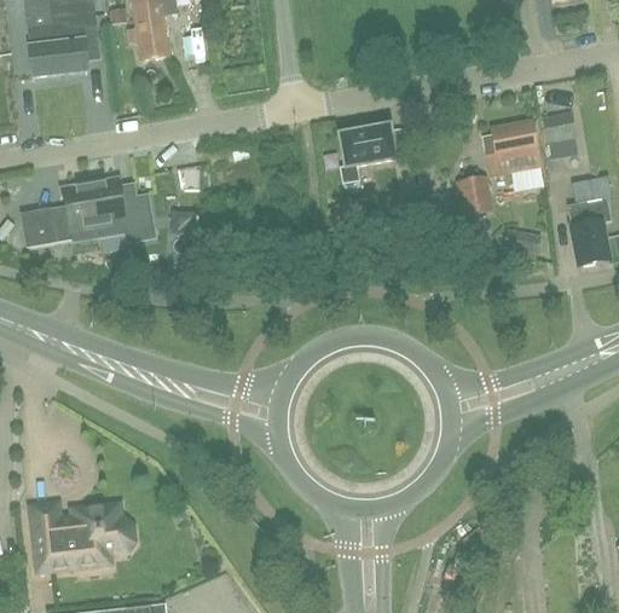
[(29,45),(29,48),(33,75),(87,69),(84,34),(98,33),(94,0),(48,0),(50,7),(25,10),(29,45)]
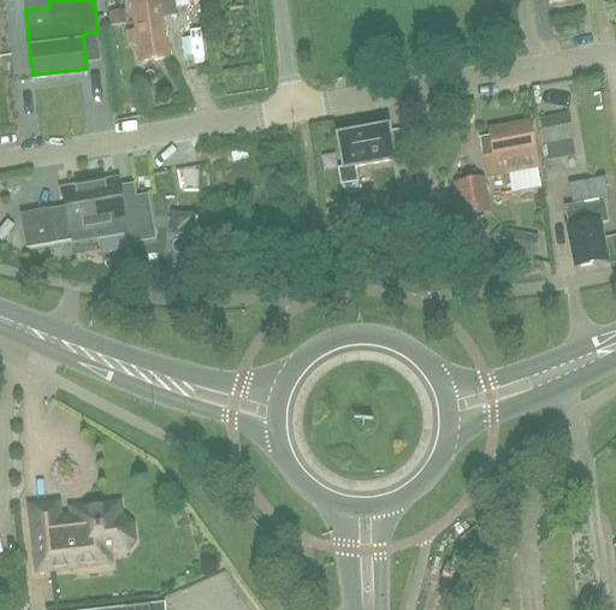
[(130,0),(134,27),(124,28),(126,42),(136,40),(138,58),(169,54),(160,0),(130,0)]
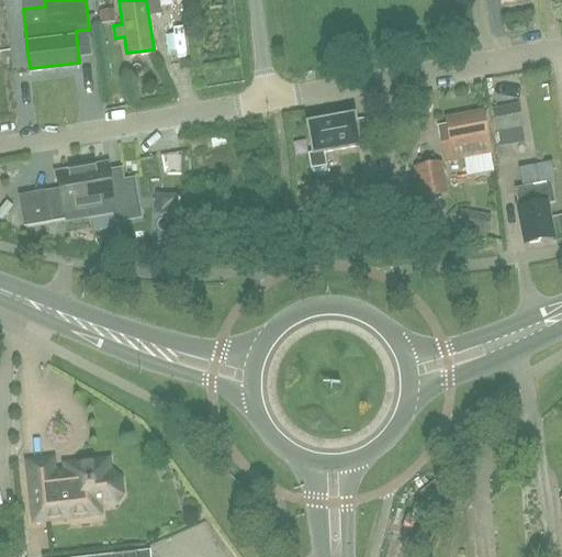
[(496,127),(523,123),(518,101),(492,106),(496,127)]
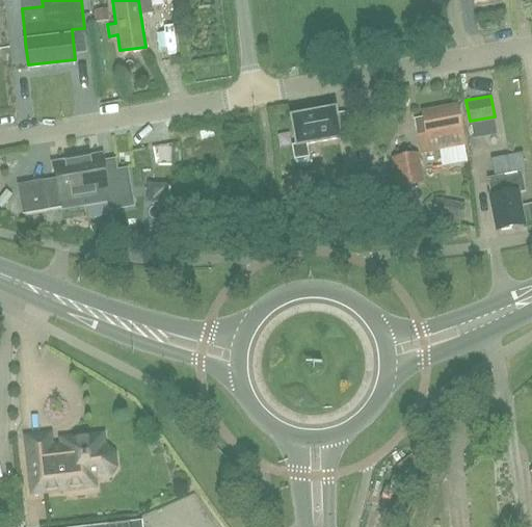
[(467,156),(463,142),(456,102),(422,108),(429,149),(440,147),(442,160),(467,156)]
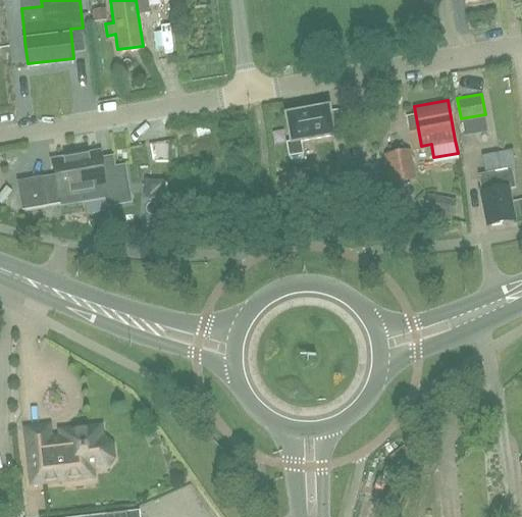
[(286,112),(285,112),(285,114),(291,139),(285,139),(288,153),(302,151),(300,138),(332,133),(327,106),(328,106),(327,105),(326,105),(310,108),(309,108),(309,109),(304,109),(303,109),(286,112)]
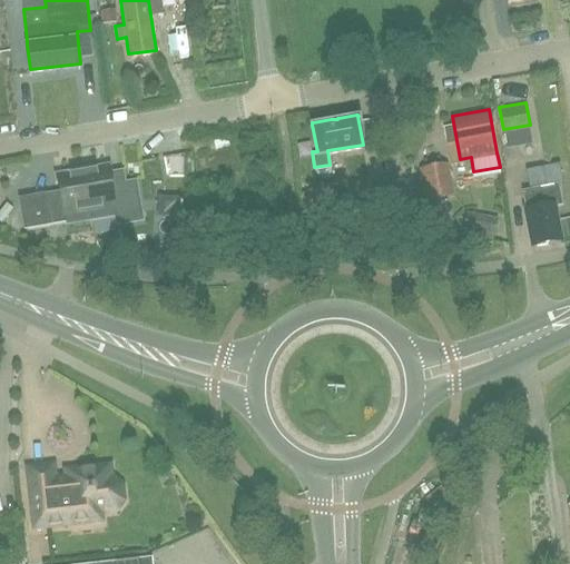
[(426,197),(452,191),(446,161),(420,166),(426,197)]
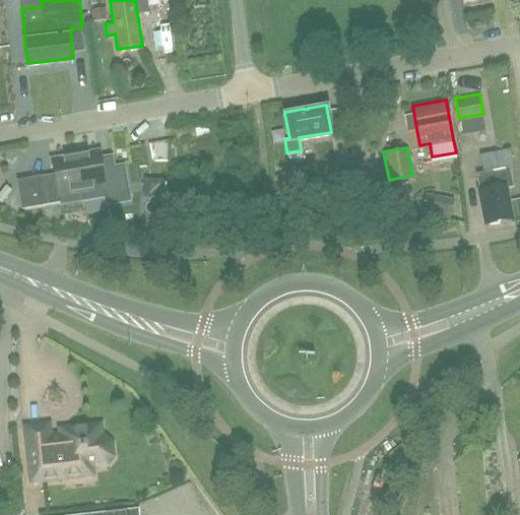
[(106,194),(106,192),(138,186),(134,163),(114,167),(114,166),(102,168),(98,148),(74,152),(82,198),(106,194)]
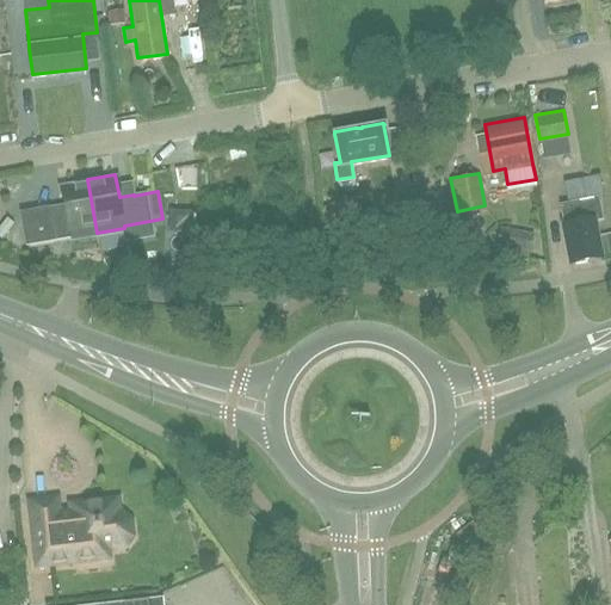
[(55,238),(69,235),(69,238),(97,233),(87,179),(60,184),(63,207),(49,209),(55,238)]
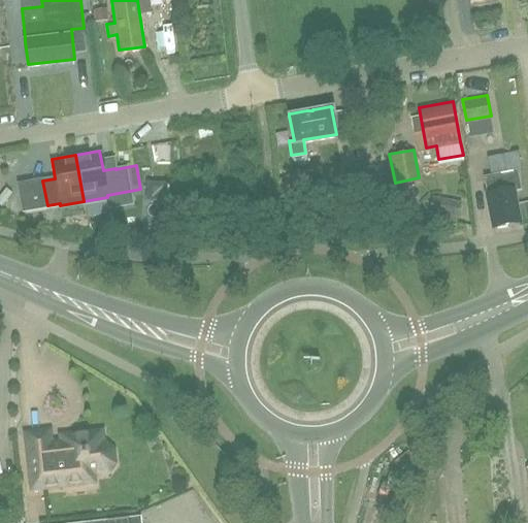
[(518,167),(512,169),(484,174),(493,226),(519,221),(513,188),(522,187),(518,167)]
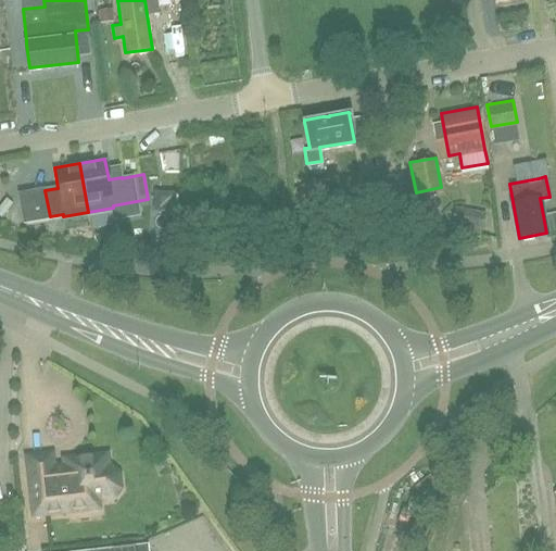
[(112,496),(119,485),(118,471),(108,462),(106,451),(64,456),(65,463),(52,464),(51,452),(28,454),(34,513),(98,506),(97,498),(112,496)]
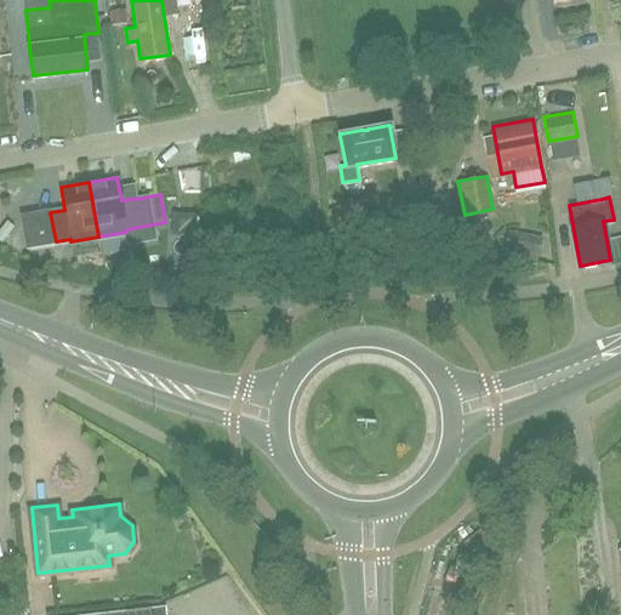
[(220,586),(208,603),(222,614),(229,614),(240,602),(220,586)]
